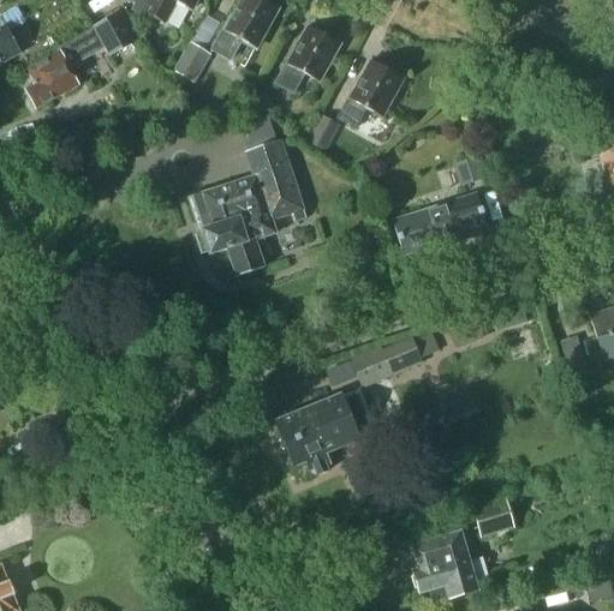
[(136,6),(166,23),(177,4),(192,12),(198,0),(139,0),(136,6)]
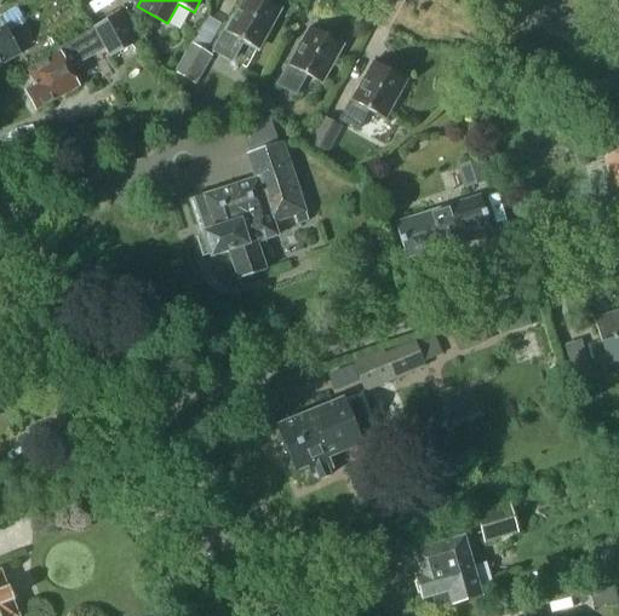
[(258,46),(281,7),(268,0),(244,0),(238,12),(236,11),(215,47),(231,57),(242,39),(258,46)]
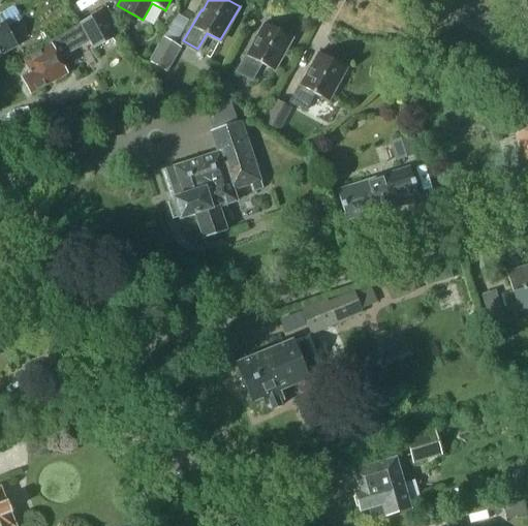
[(68,71),(59,56),(91,38),(95,47),(122,32),(107,5),(50,37),(52,42),(25,57),(32,69),(23,74),(32,91),(68,71)]
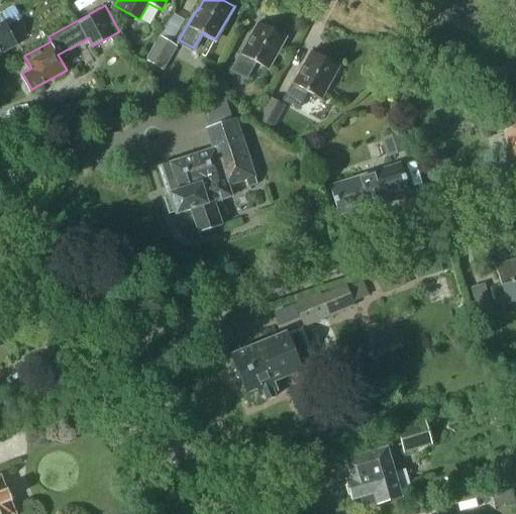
[(0,52),(17,42),(5,19),(0,21),(0,52)]
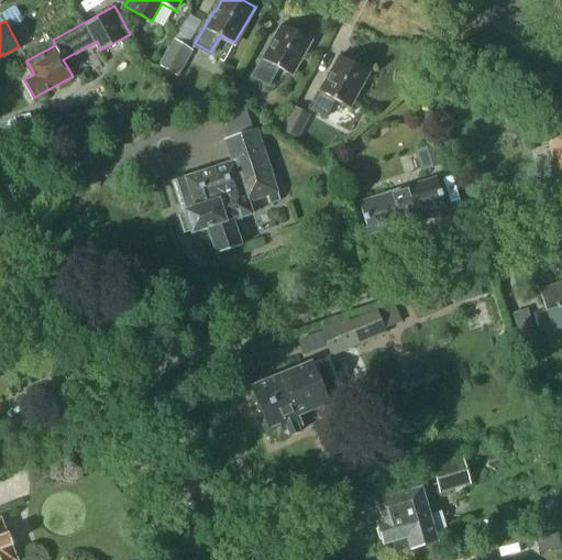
[(291,74),(311,37),(284,22),(273,43),(270,42),(252,74),(270,84),(278,67),(291,74)]
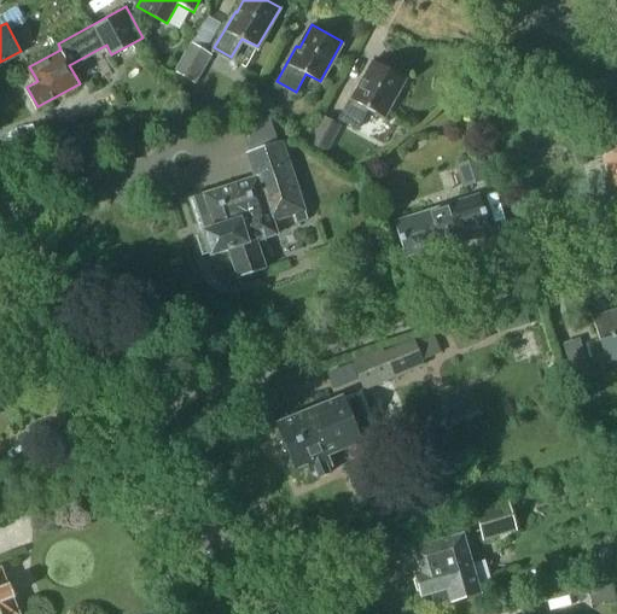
[(213,52),(191,40),(175,68),(196,80),(213,52)]
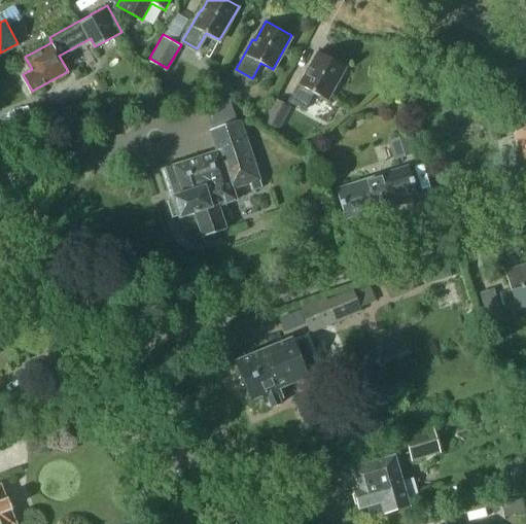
[(328,99),(346,67),(318,48),(308,68),(306,67),(289,98),(305,106),(313,91),(328,99)]
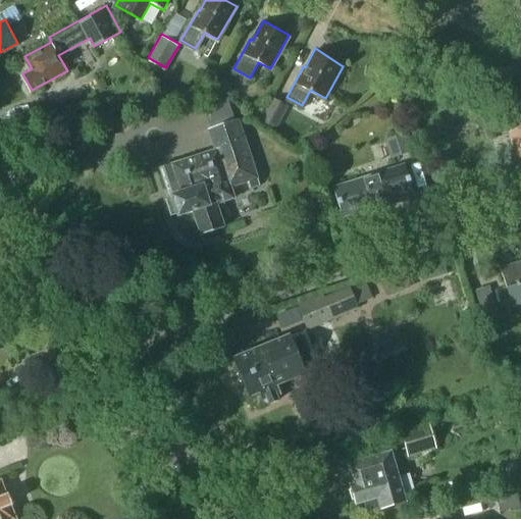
[(222,85),(229,73),(221,68),(214,81),(222,85)]
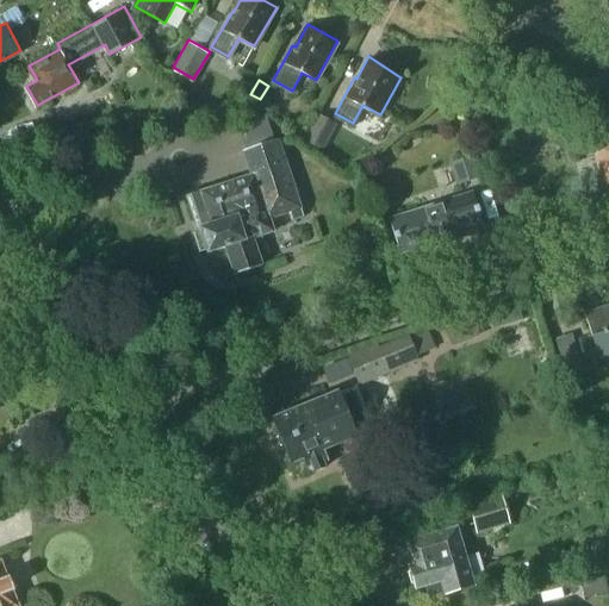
[(322,148),(337,122),(321,111),(305,138),(322,148)]
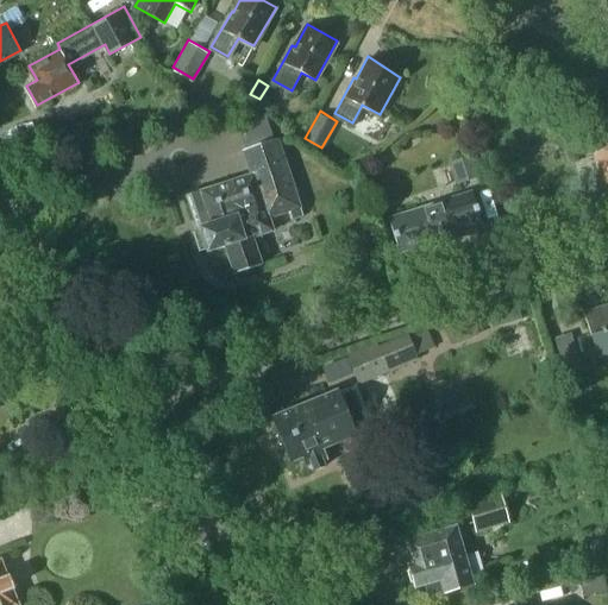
[(261,265),(251,237),(274,229),(271,222),(304,212),(280,136),(245,146),(255,172),(200,190),(211,224),(201,227),(208,251),(227,245),(237,272),(261,265)]
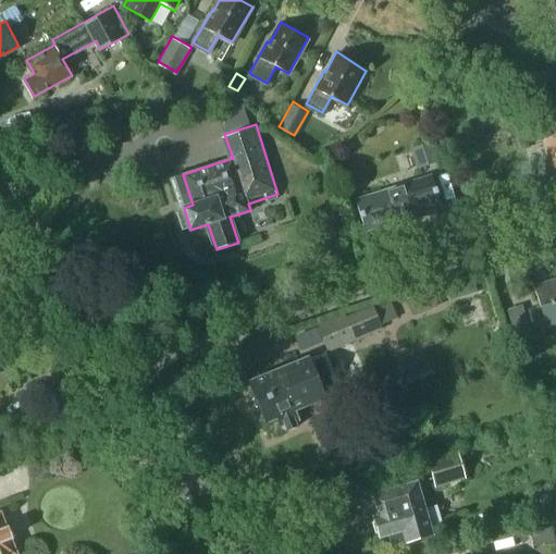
[(555,128),(543,133),(553,173),(555,172),(555,128)]
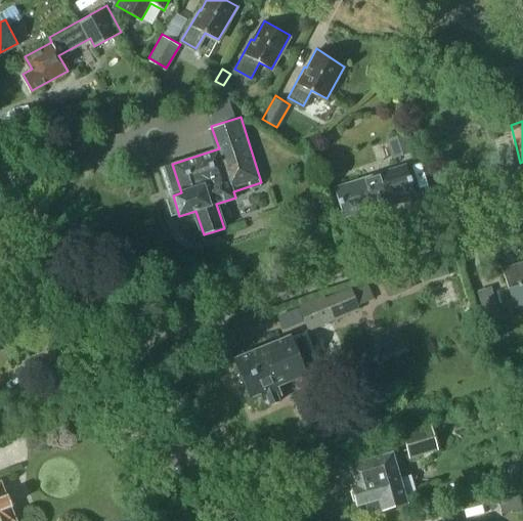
[(388,137),(394,157),(412,150),(406,132),(388,137)]
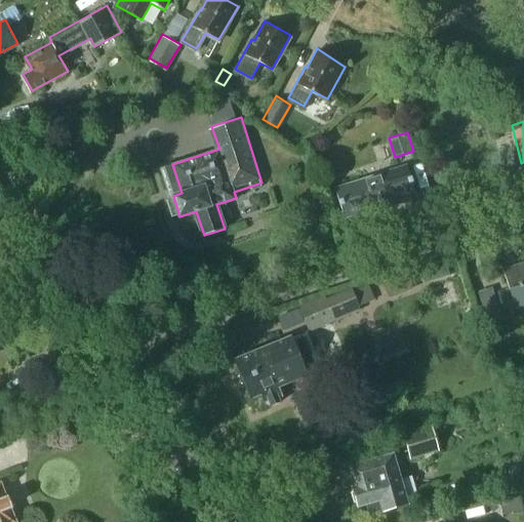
[(393,201),(417,193),(407,163),(335,186),(345,215),(374,206),(376,211),(394,205),(393,201)]
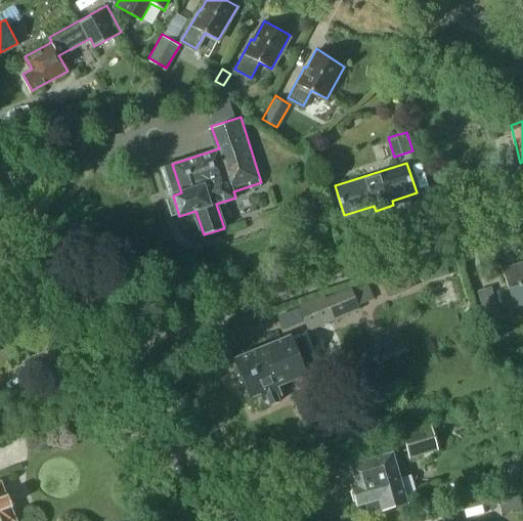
[(522,259),(503,266),(516,308),(522,305),(522,259)]
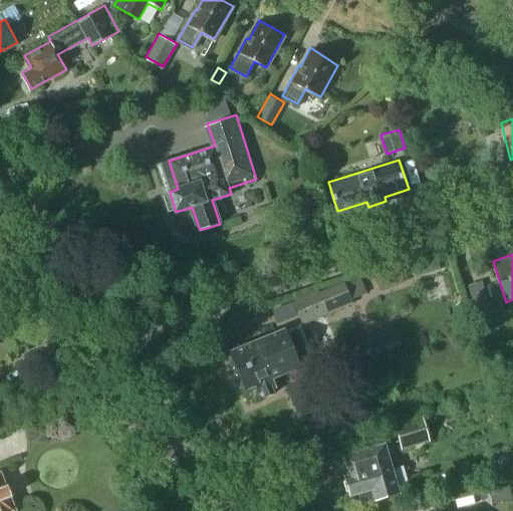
[(470,281),(479,309),(492,305),(483,277),(470,281)]
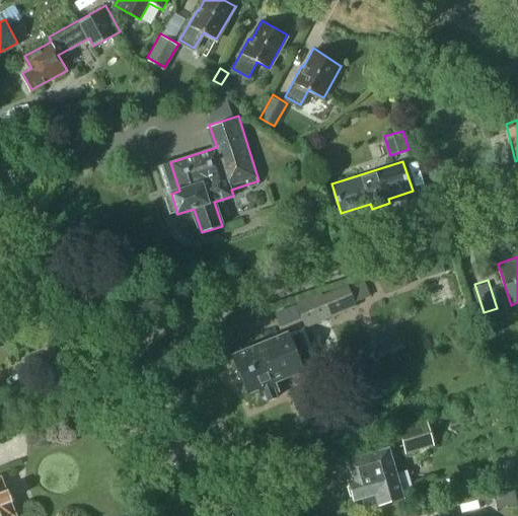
[(348,282),(297,301),(305,323),(357,305),(348,282)]
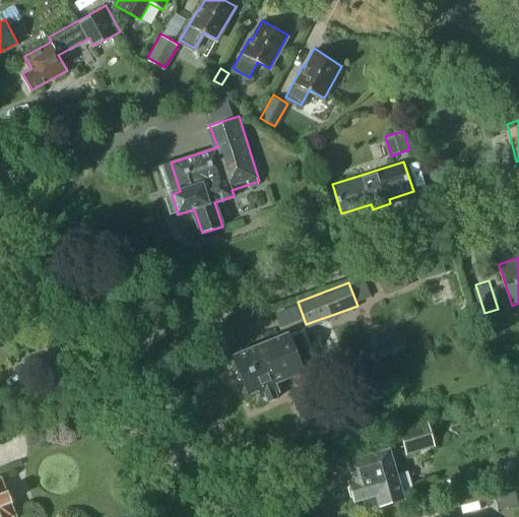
[(304,370),(303,369),(317,364),(303,330),(289,335),(288,332),(234,354),(249,393),(259,388),(263,398),(268,400),(278,396),(280,391),(276,381),(304,370)]
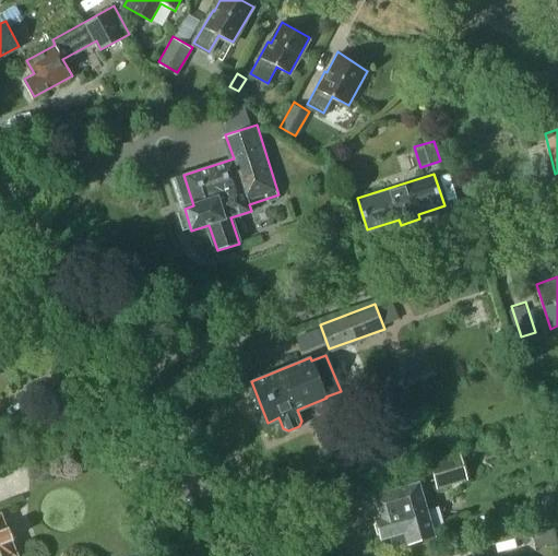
[(557,425),(544,430),(548,445),(557,441),(557,425)]
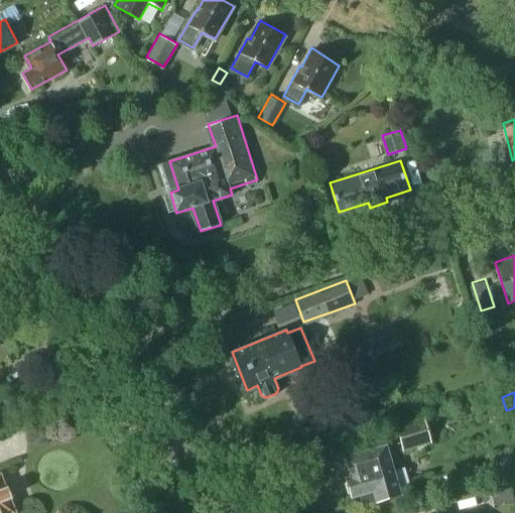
[(482,413),(495,408),(491,395),(477,399),(482,413)]
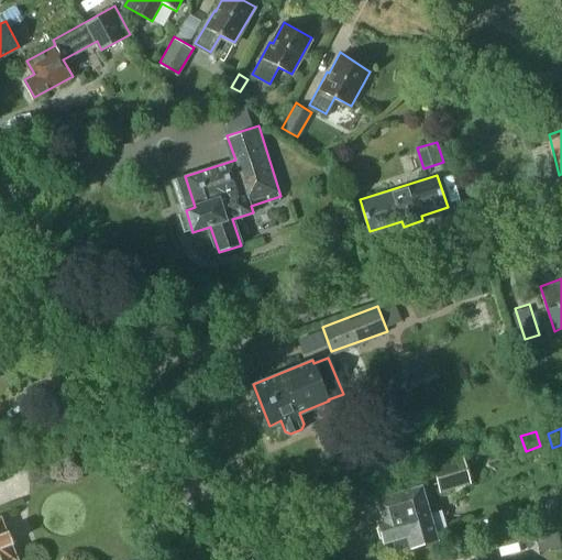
[(432,462),(441,491),(472,481),(463,453),(432,462)]
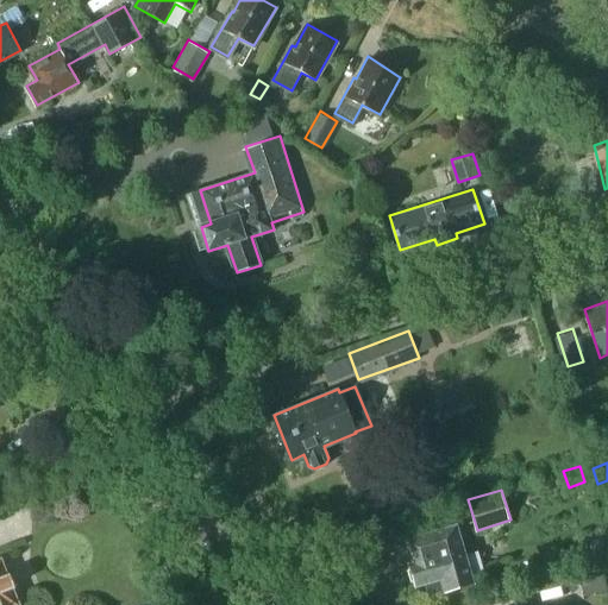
[(474,581),(470,571),(483,566),(477,549),(465,553),(456,523),(405,539),(412,562),(409,562),(417,585),(426,583),(428,593),(444,590),(444,591),(474,581)]
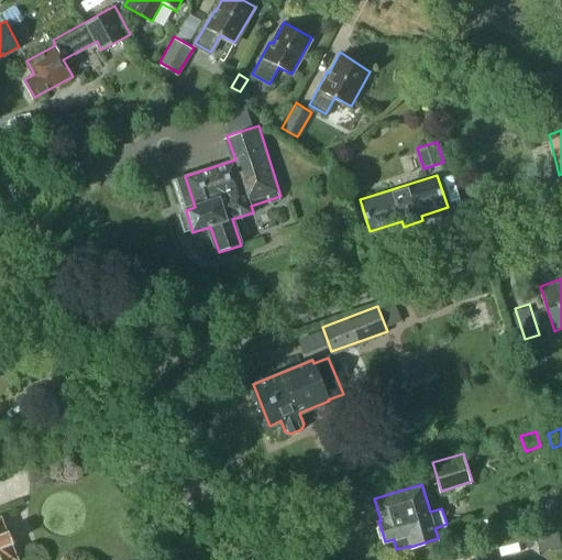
[(0,559),(13,559),(18,559),(0,515),(0,514),(0,559)]
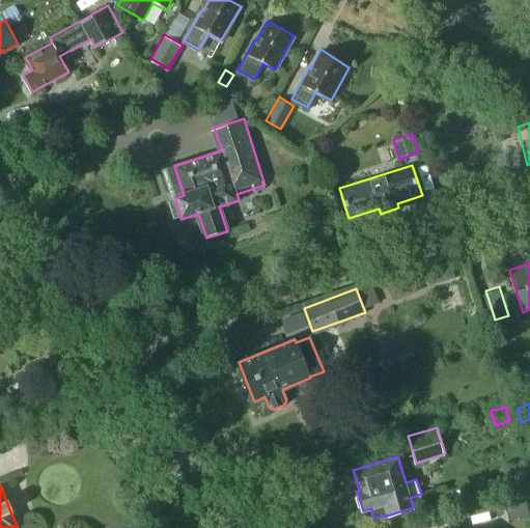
[(506,505),(509,517),(529,511),(529,508),(526,499),(506,505)]
